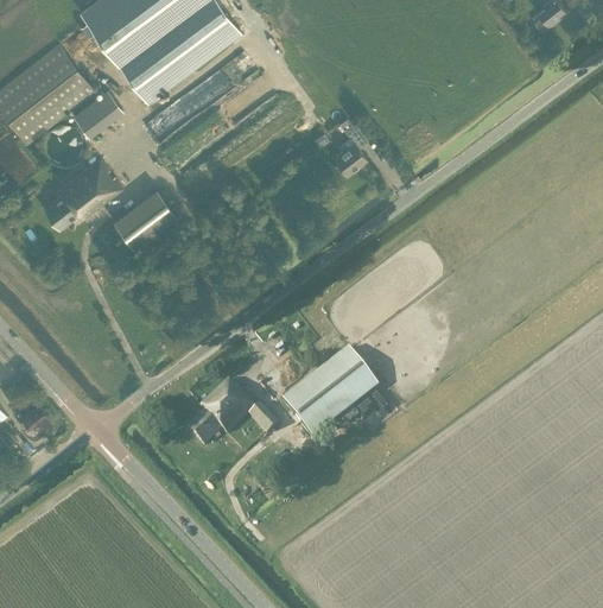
[(94,0),(77,13),(144,101),(237,31),(214,0),(94,0)]
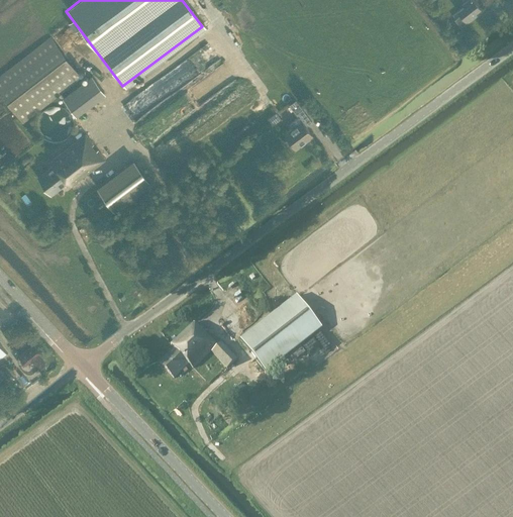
[(456,15),(451,19),(457,26),(463,22),(463,23),(474,14),(472,12),(477,8),(470,0),(462,0),(457,4),(460,6),(453,11),(456,15)]
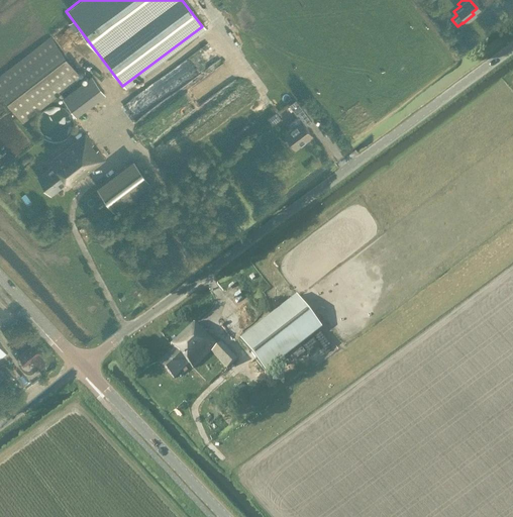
[(47,37),(0,74),(0,97),(19,123),(78,77),(47,37)]
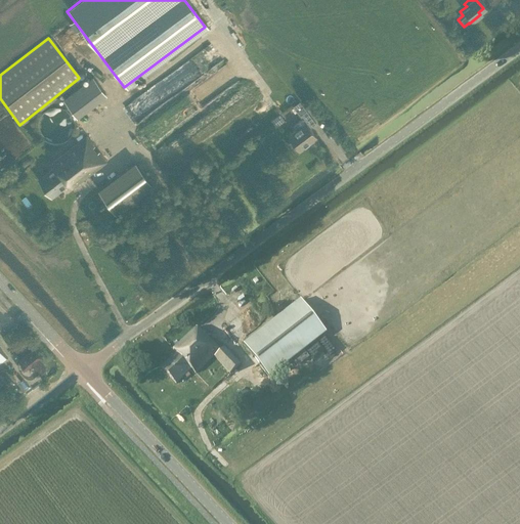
[(290,151),(304,141),(306,143),(313,137),(306,128),(311,124),(298,104),(292,110),(299,119),(290,125),(293,129),(285,135),(289,140),(284,143),(290,151)]
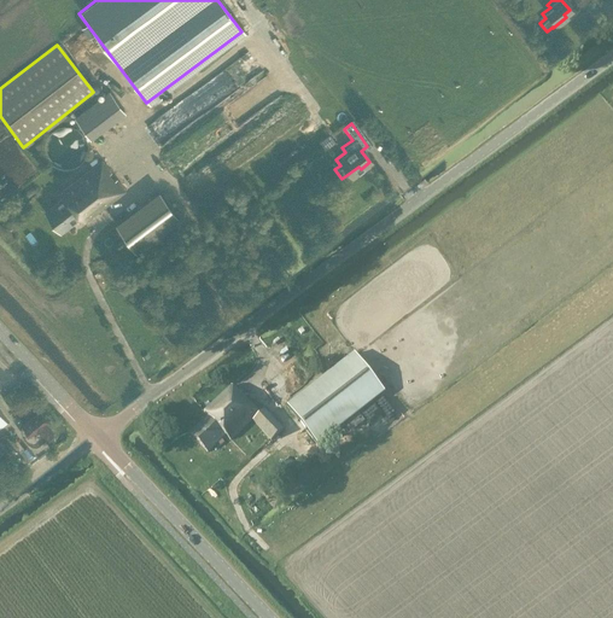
[(81,159),(82,156),(83,152),(83,149),(83,145),(82,141),(81,138),(79,134),(76,132),(74,129),(70,128),(66,127),(63,127),(59,127),(56,128),(52,129),(50,130),(46,133),(44,136),(42,139),(41,143),(40,146),(40,150),(41,153),(42,157),(44,161),(46,163),(48,165),(52,168),(56,169),(59,170),(63,170),(66,170),(70,169),(74,167),(76,164),(79,162),(81,159)]
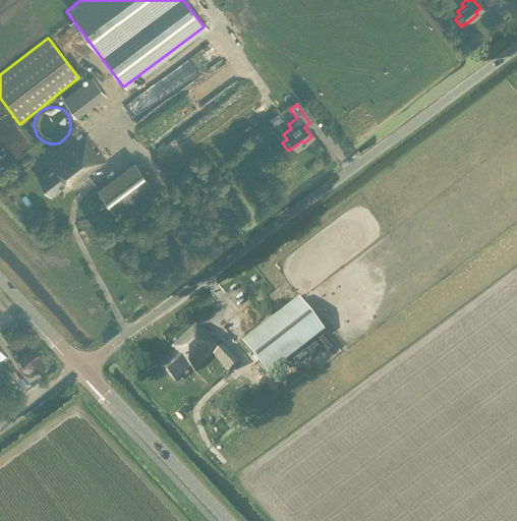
[(35,178),(48,196),(65,183),(66,185),(68,187),(103,161),(95,151),(93,152),(89,147),(91,145),(82,135),(49,161),(51,165),(35,178)]
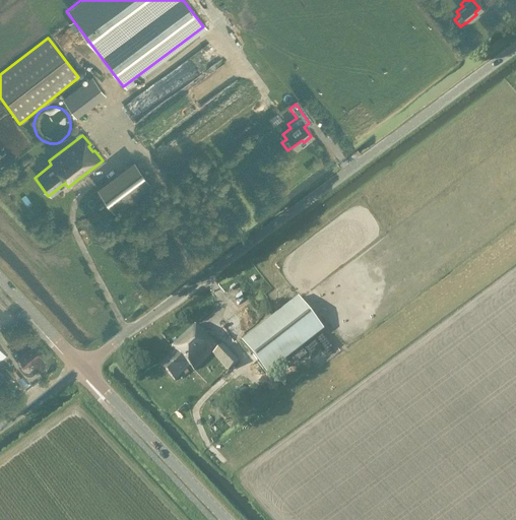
[(131,160),(94,188),(113,212),(149,185),(131,160)]
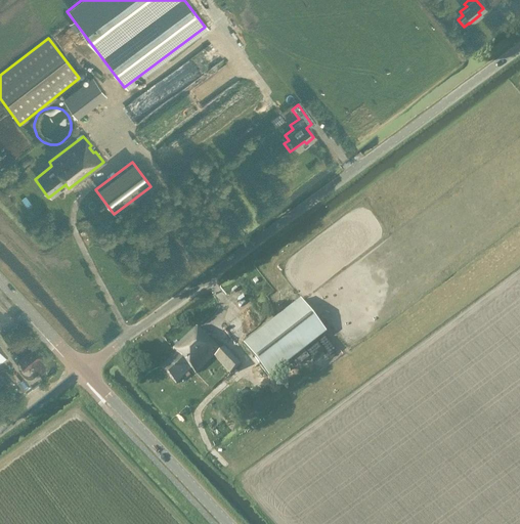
[(296,300),(239,345),(264,378),(321,333),(296,300)]
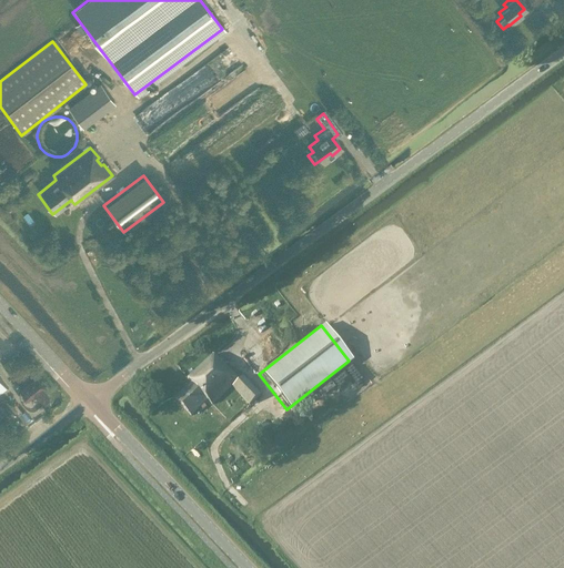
[(239,376),(233,371),(229,374),(215,361),(214,362),(208,354),(182,378),(187,383),(170,398),(185,415),(202,399),(207,404),(227,386),(244,405),(255,395),(239,376)]
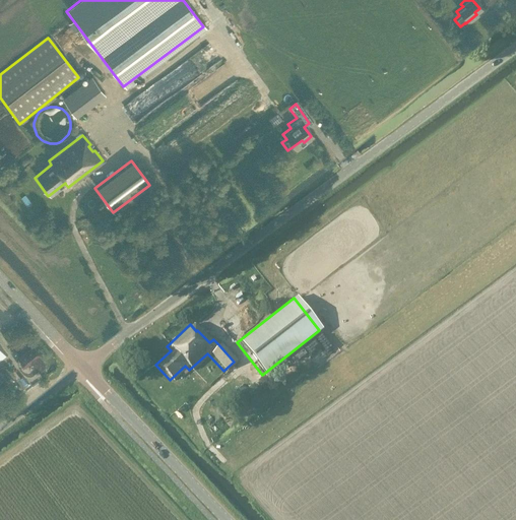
[(17,368),(18,370),(19,371),(22,373),(24,374),(26,375),(28,374),(43,362),(29,346),(16,359),(15,361),(15,363),(15,366),(17,368)]
